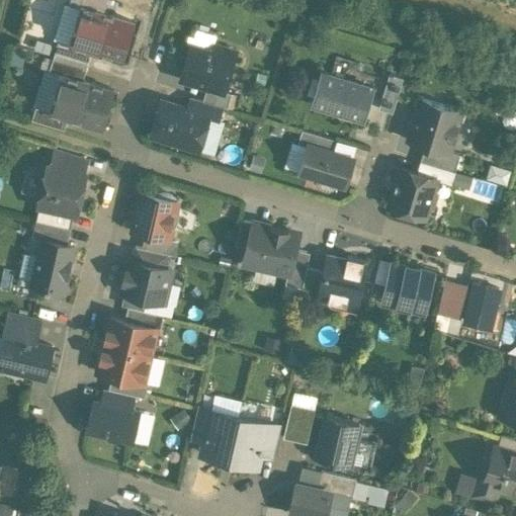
[(108,0),(72,0),(71,6),(81,9),(82,7),(104,13),(108,0)]
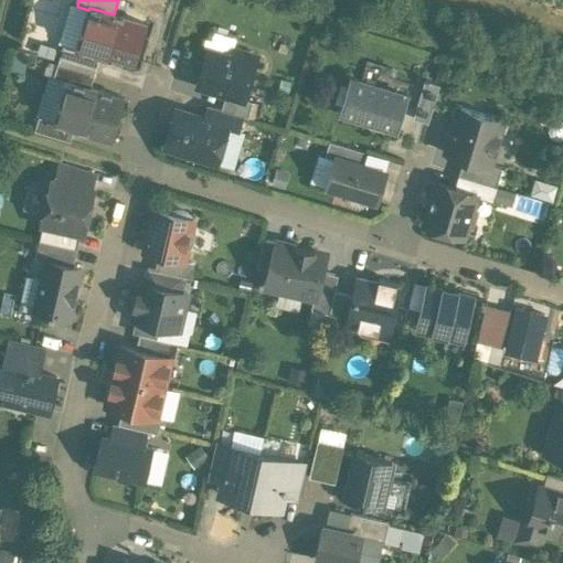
[(114,14),(89,8),(88,10),(77,50),(102,57),(136,67),(148,25),(114,14)]
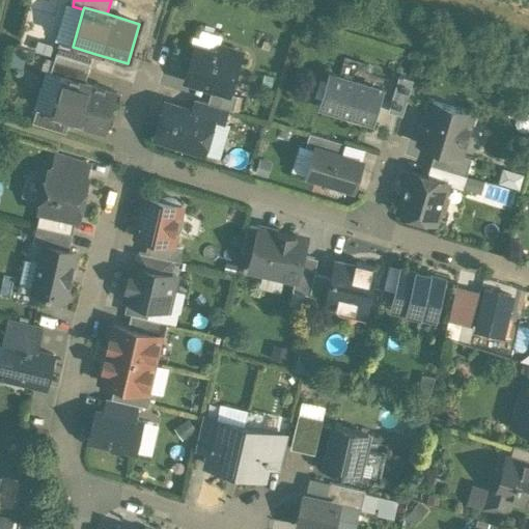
[(73,47),(61,44),(56,62),(90,73),(95,54),(73,47)]
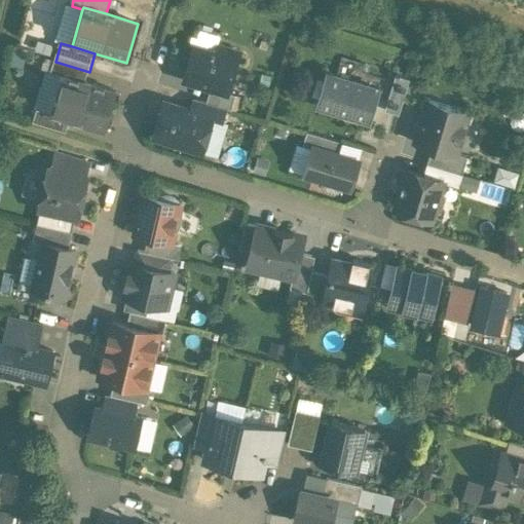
[(218,47),(216,53),(195,47),(187,76),(189,77),(192,80),(191,83),(212,89),(228,95),(228,94),(240,54),(218,47)]
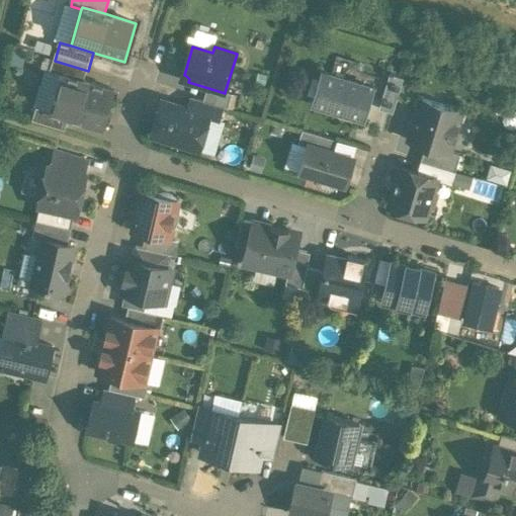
[(88,71),(55,61),(51,72),(62,75),(84,82),(88,71)]
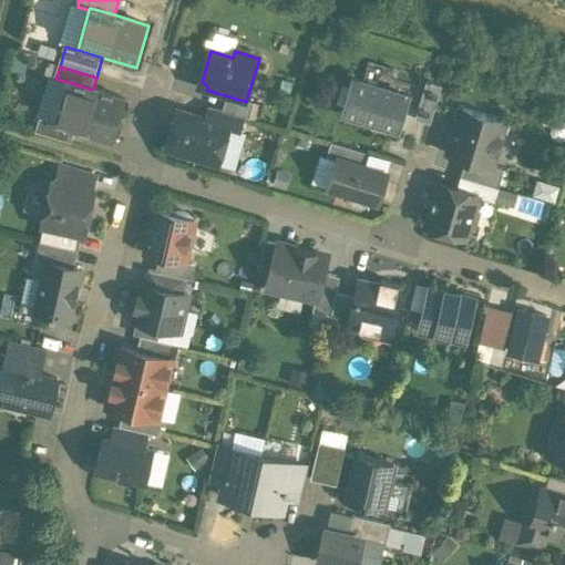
[(410,98),(355,81),(345,115),(399,132),(410,98)]
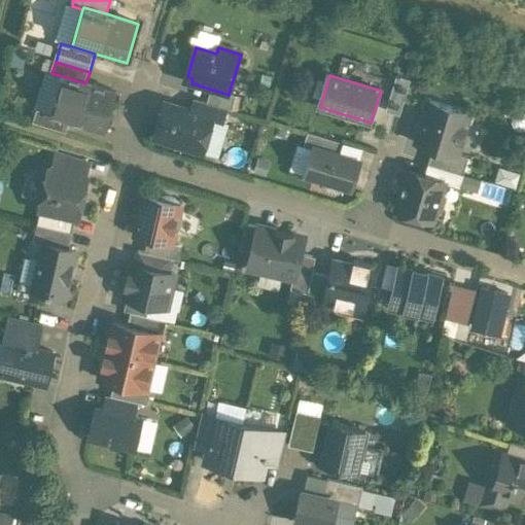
[(85,83),(63,76),(51,114),(50,116),(70,121),(106,133),(117,93),(85,83)]
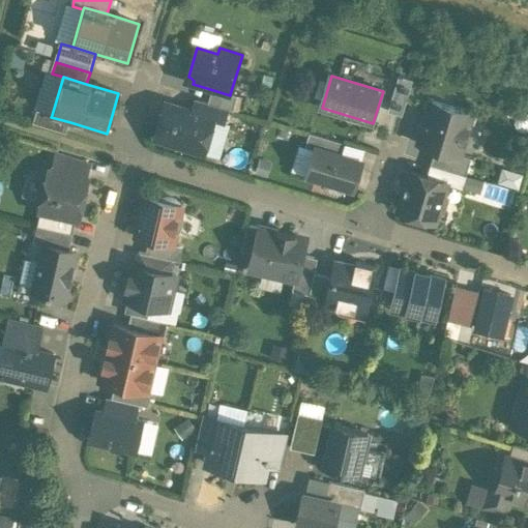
[(414,82),(400,78),(389,113),(403,117),(414,82)]
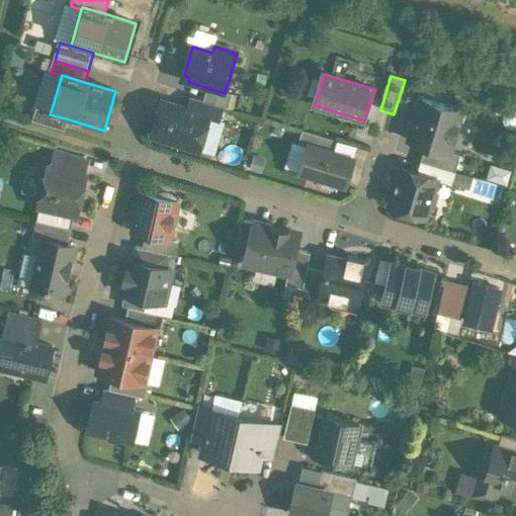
[(225,93),(208,88),(204,101),(225,107),(229,108),(233,94),(225,92),(225,93)]
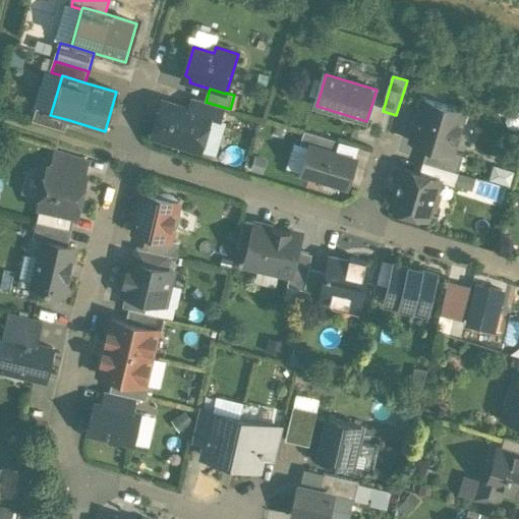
[(206,102),(195,99),(191,110),(212,116),(211,118),(222,122),(226,108),(206,102)]
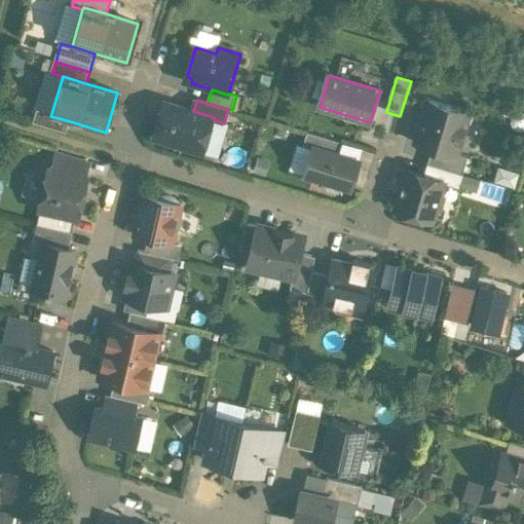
[(469,113),(431,102),(417,145),(433,149),(455,156),(459,143),(462,143),(468,127),(464,126),(469,113)]
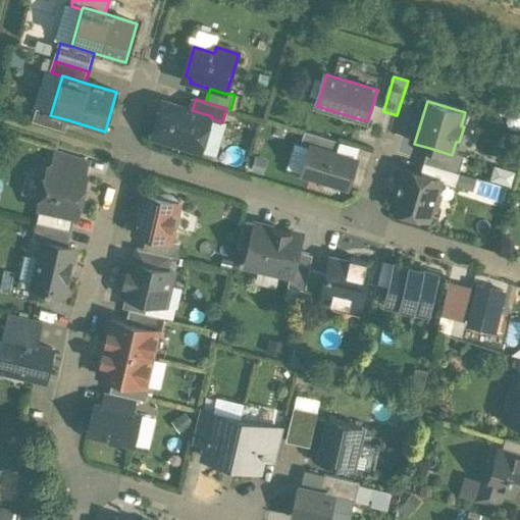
[(192,110),(164,102),(154,138),(201,152),(211,118),(212,116),(192,110)]
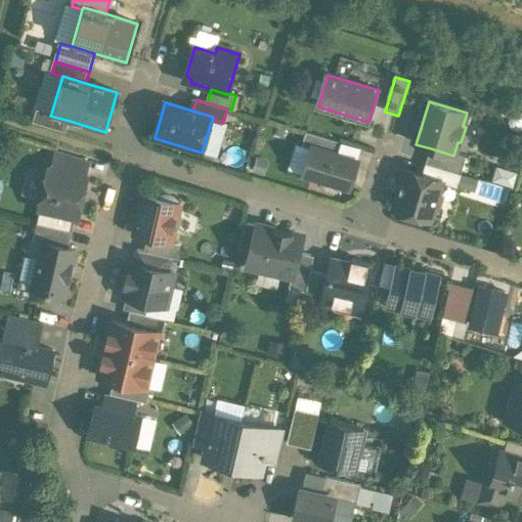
[(51,114),(38,110),(34,123),(67,133),(70,121),(50,116),(51,114)]
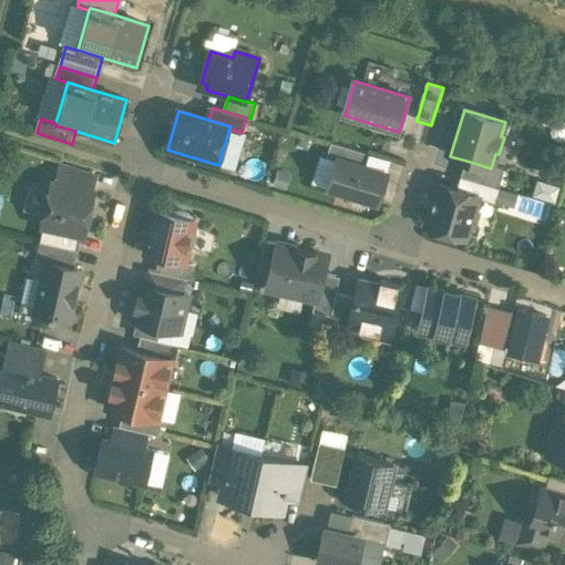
[(370,155),(332,144),(328,158),(338,162),(339,160),(367,168),(370,155)]
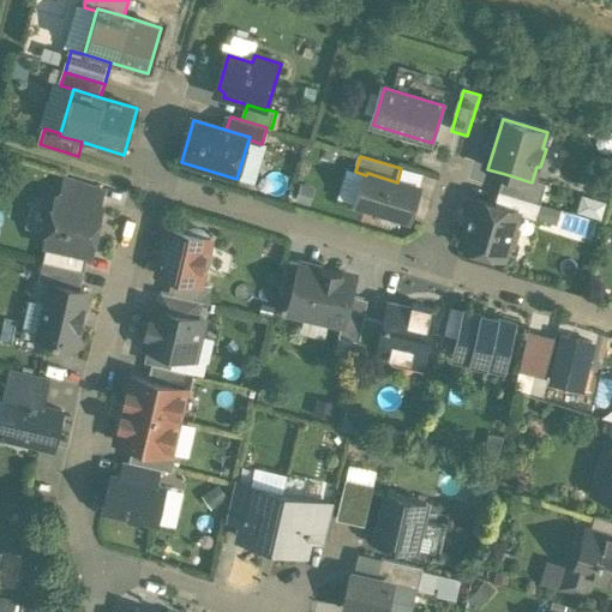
[(397,183),(367,173),(366,175),(358,205),(411,221),(420,189),(397,183)]
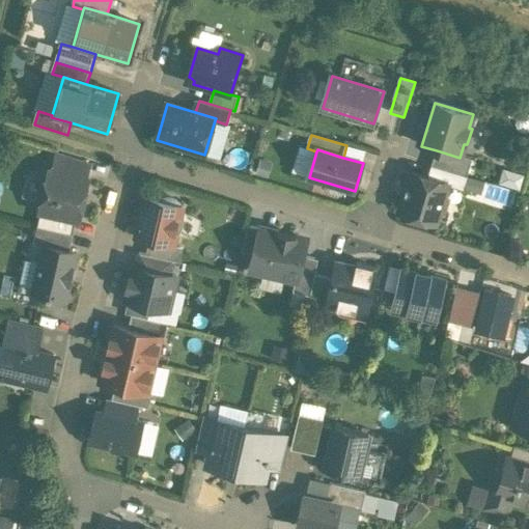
[(460,158),(437,150),(433,167),(468,177),(473,161),(460,158)]
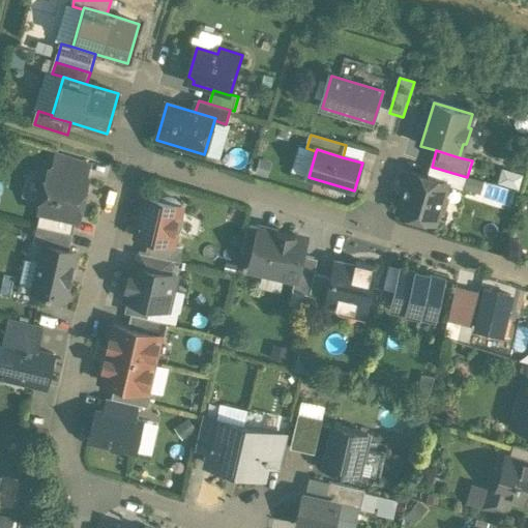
[(90,166),(58,155),(55,173),(54,173),(87,180),(90,166)]
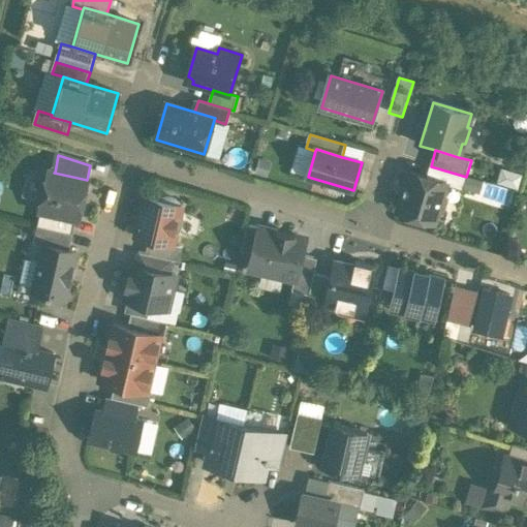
[(466,177),(431,166),(427,178),(446,184),(446,185),(462,190),(466,177)]
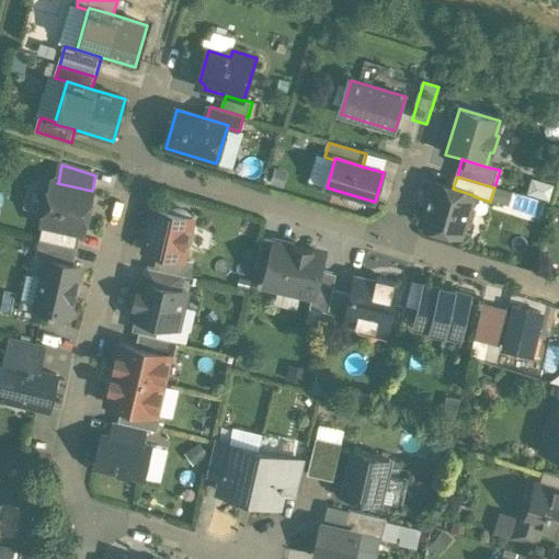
[(92,191),(57,183),(58,183),(54,182),(50,193),(45,196),(43,207),(46,213),(44,225),(84,234),(94,191),(92,191)]
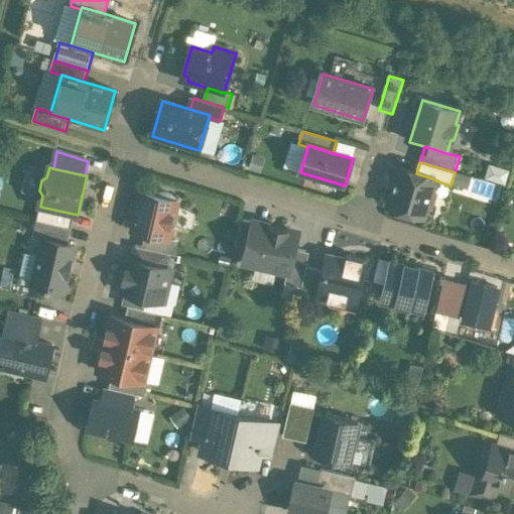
[(416,173),(401,169),(389,208),(424,218),(428,206),(431,207),(435,195),(431,194),(435,180),(435,179),(416,173)]
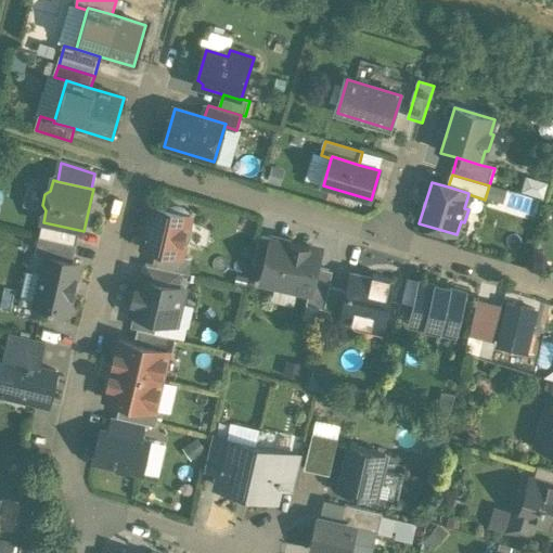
[(169,211),(151,207),(141,249),(158,253),(183,259),(187,247),(190,243),(192,239),(192,233),(191,228),(193,217),(189,216),(190,214),(184,210),(180,208),(176,208),(169,209),(169,211)]
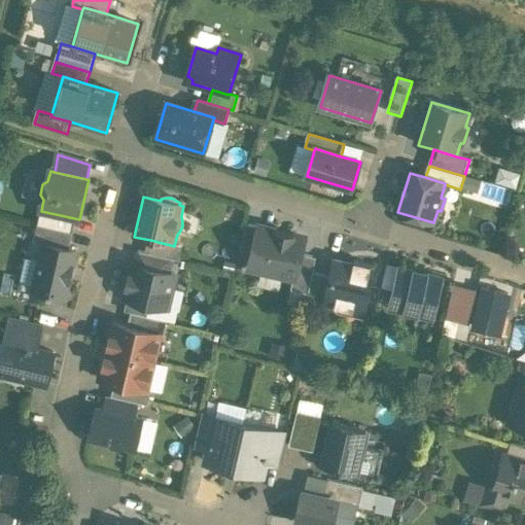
[(73,234),(38,225),(34,243),(44,245),(44,244),(70,250),(73,234)]
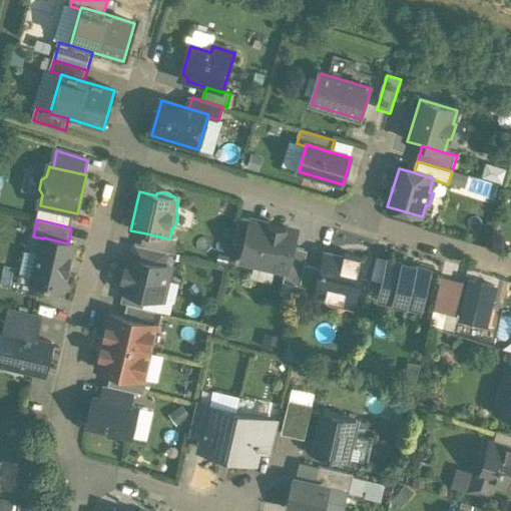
[(252,222),(240,219),(234,244),(246,247),(252,222)]
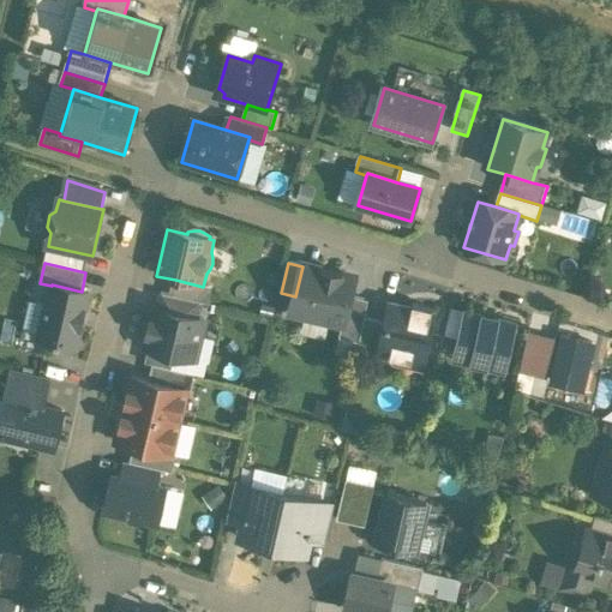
[(349,277),(303,267),(295,297),(292,313),(343,325),(345,325),(352,298),(354,286),(349,277)]
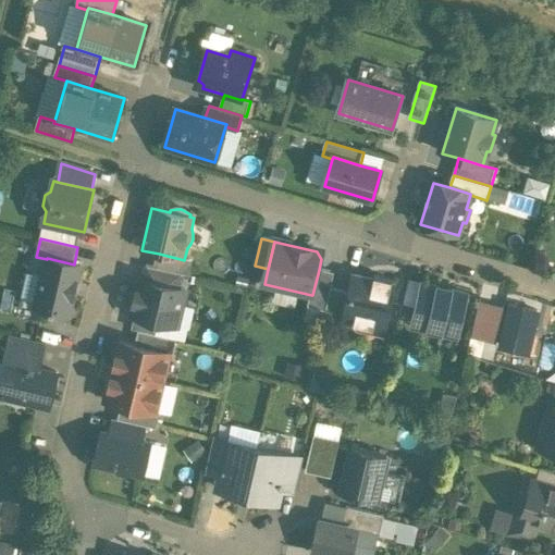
[(184,260),(159,254),(156,269),(183,275),(189,276),(193,262),(184,260)]
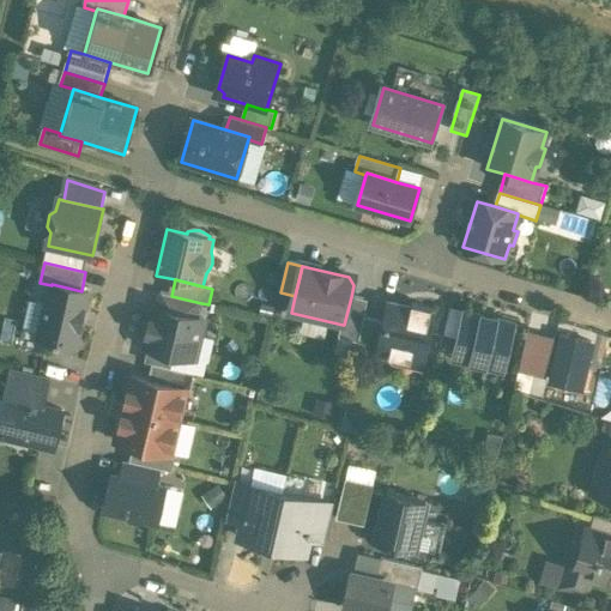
[(82,291),(52,284),(52,285),(40,339),(55,343),(55,344),(60,346),(61,344),(77,348),(90,292),(82,291)]
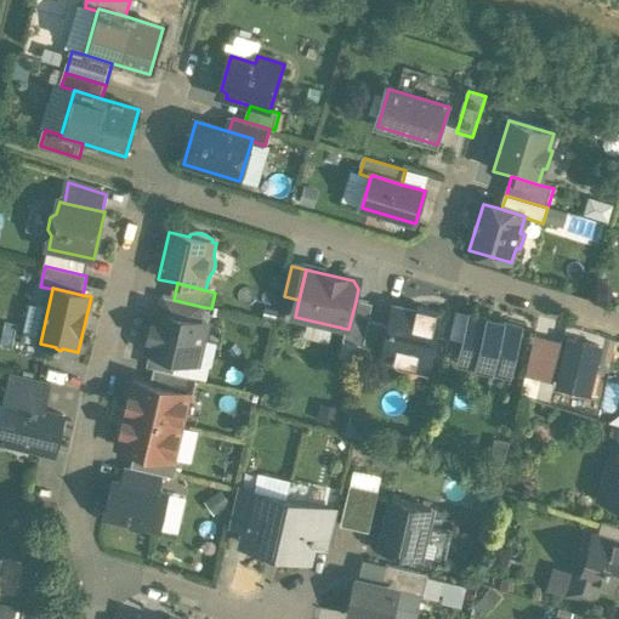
[(174,300),(164,297),(160,314),(200,323),(204,307),(174,300)]
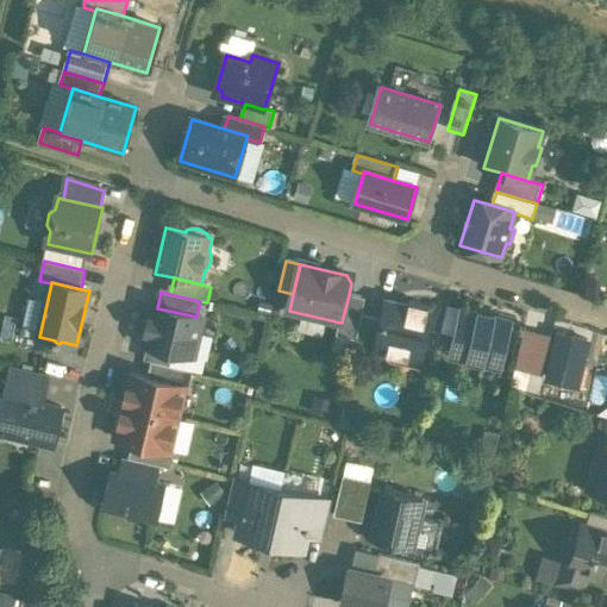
[(367,300),(349,295),(342,323),(340,323),(337,337),(357,342),(362,317),(367,300)]
